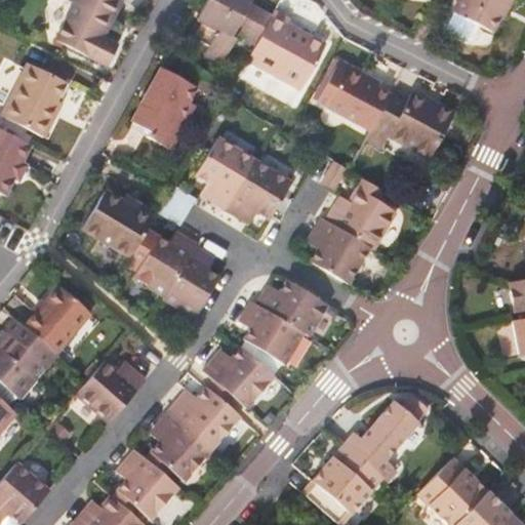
[(70,0),(73,1),(54,38),(101,61),(111,40),(98,34),(107,19),(110,21),(119,0),(70,0)]
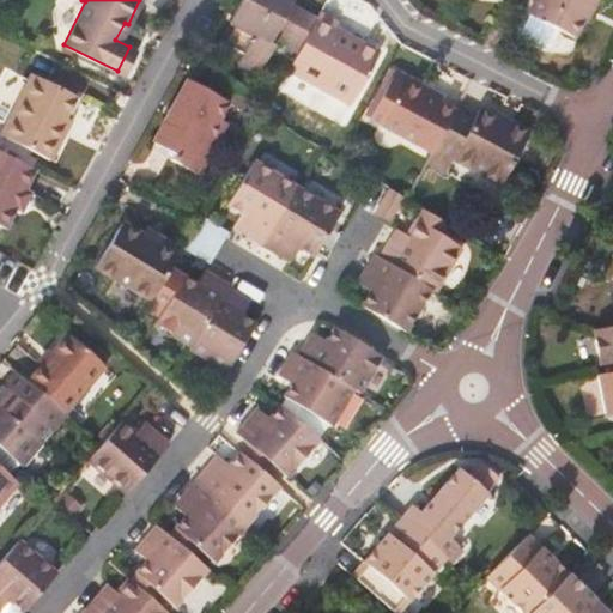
[(275,32),(301,46),(315,17),(292,5),(293,0),(242,0),(231,22),(237,24),(226,44),(243,54),(238,62),(260,73),(277,43),(272,41),(275,32)]
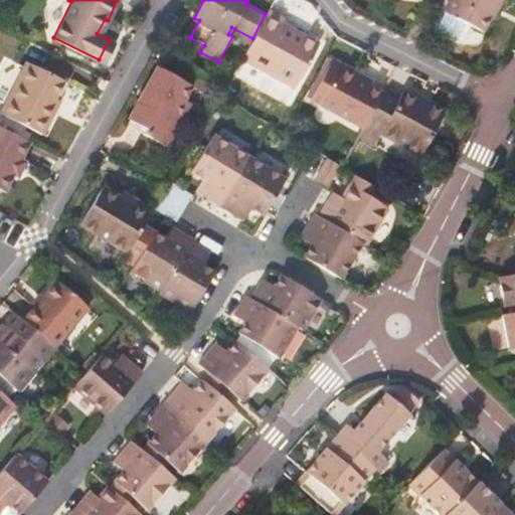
[(504,0),(449,0),(443,13),(483,34),(494,11),(498,13),(504,0)]
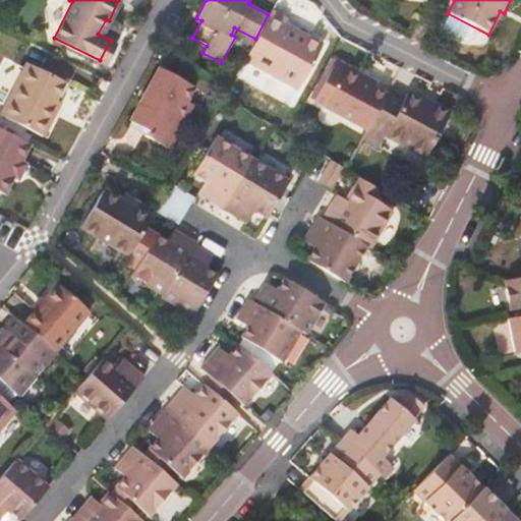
[(255,39),(244,57),(298,87),(323,42),(285,21),(287,16),(272,8),(268,14),(255,39)]
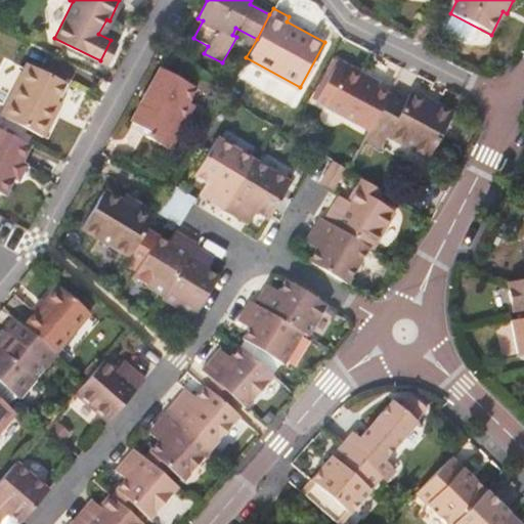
[(64,81),(27,60),(0,112),(0,114),(41,135),(52,113),(49,112),(64,81)]
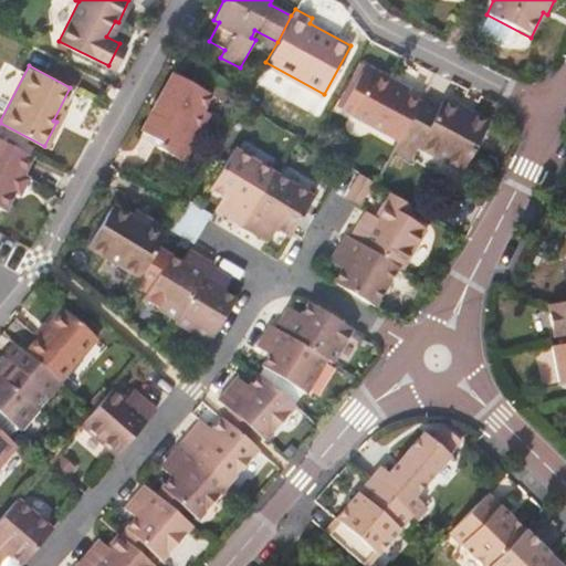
[(349,114),(374,71),(369,69),(346,111),(349,114)]
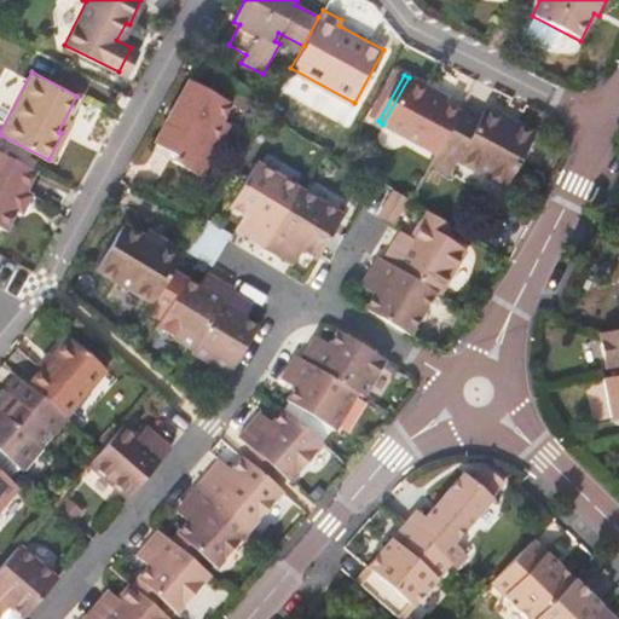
[(187,77),(152,142),(174,154),(171,158),(200,174),(229,121),(220,116),(230,100),(187,77)]
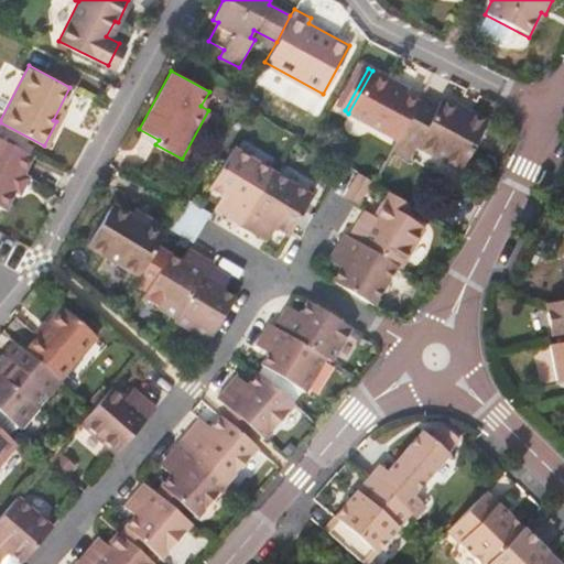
[(348,114),(396,140),(418,102),(403,94),(390,87),(393,82),(372,71),(348,114)]
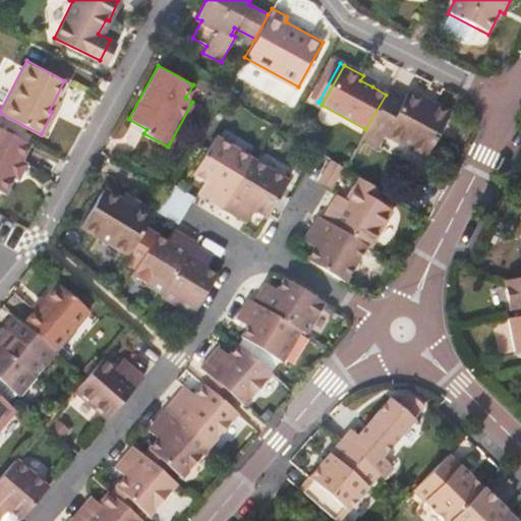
[(375,82),(363,75),(360,80),(372,87),(375,82)]
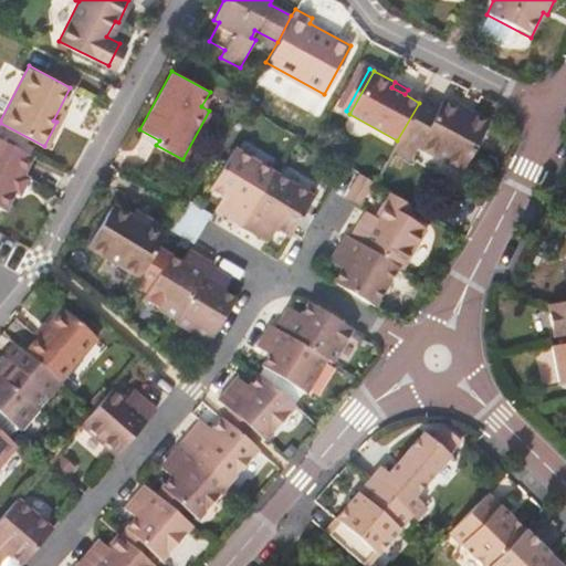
[(397,140),(391,150),(410,161),(418,147),(461,171),(488,124),(469,113),(467,116),(441,102),(436,112),(419,103),(397,140)]
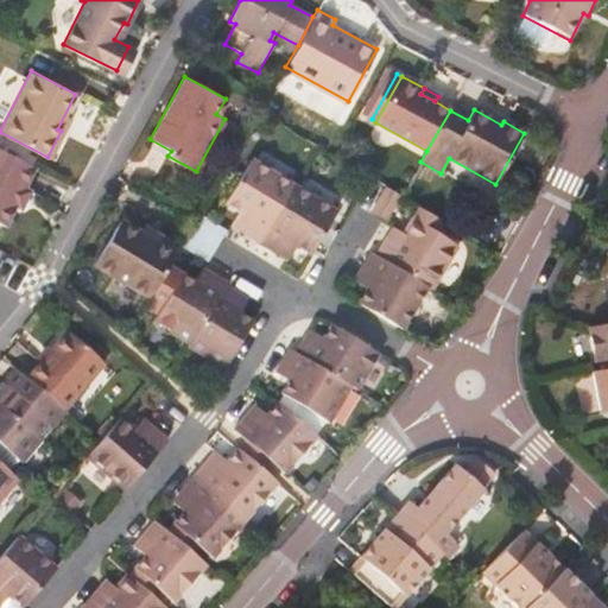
[(342,144),(337,154),(343,158),(349,147),(342,144)]
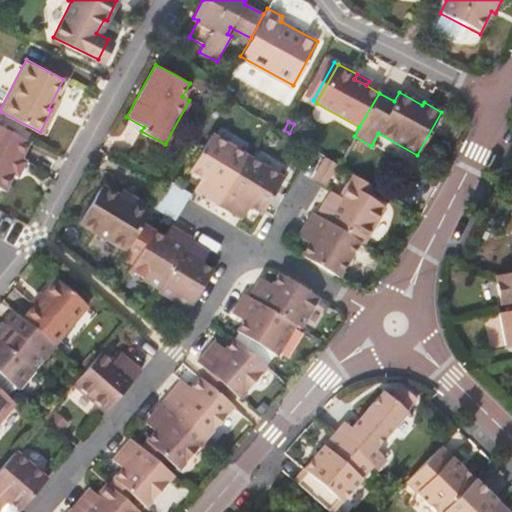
[(19,156),(27,140),(0,125),(0,187),(2,189),(11,172),(19,156)]
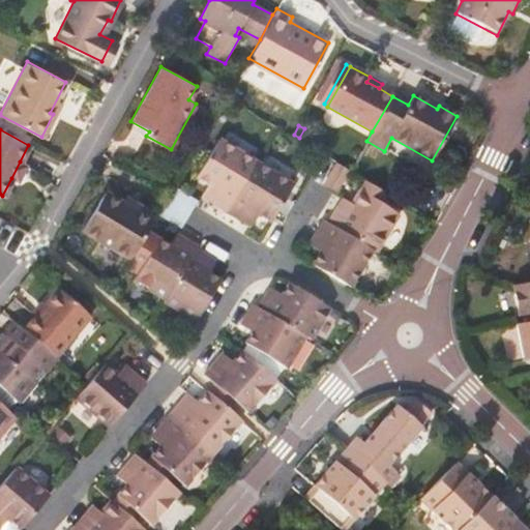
[(210,204),(227,213),(258,164),(221,141),(198,178),(210,186),(206,193),(214,198),(210,204)]
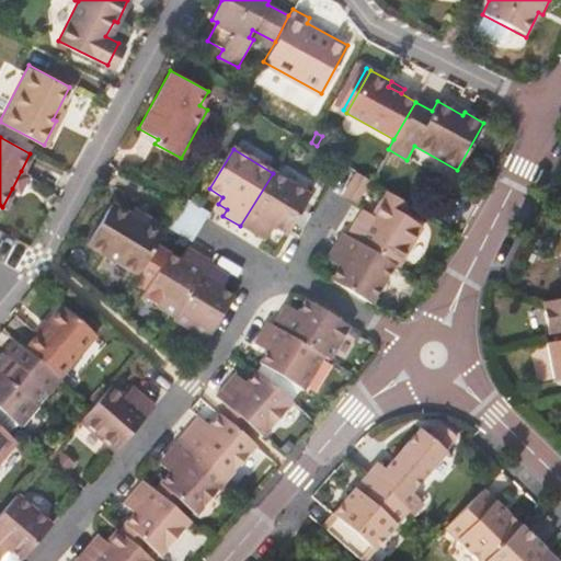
[(407,160),(388,149),(384,157),(402,168),(407,160)]
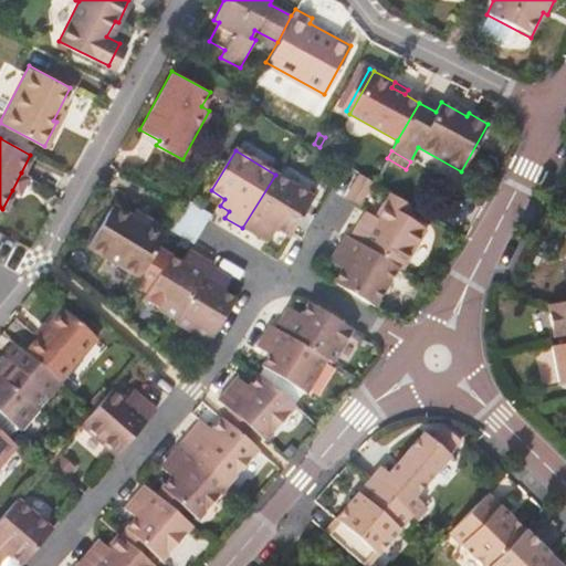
[(21,173),(12,190),(17,194),(27,175),(21,173)]
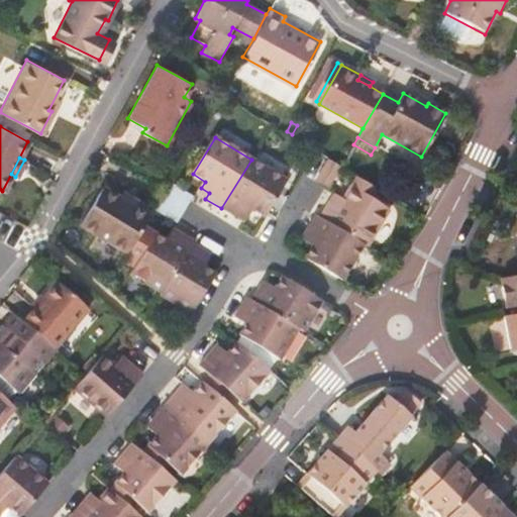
[(251,160),(221,208),(236,218),(240,211),(248,216),(252,211),(266,218),(288,182),(251,160)]
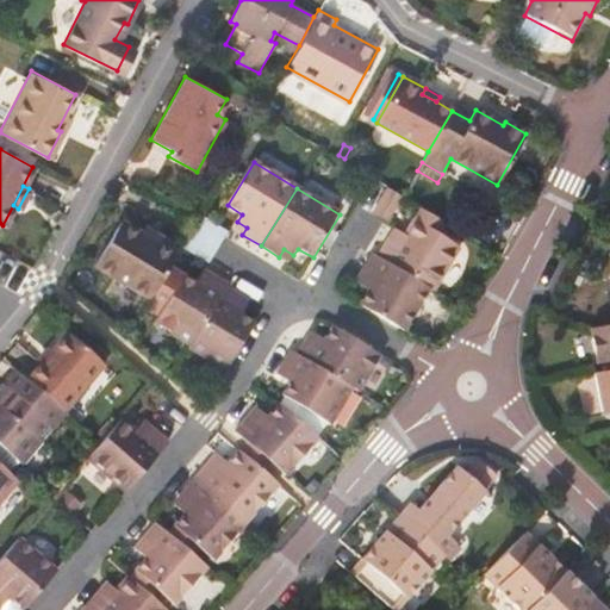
[(424,207),(416,222),(441,236),(449,223),(424,207)]
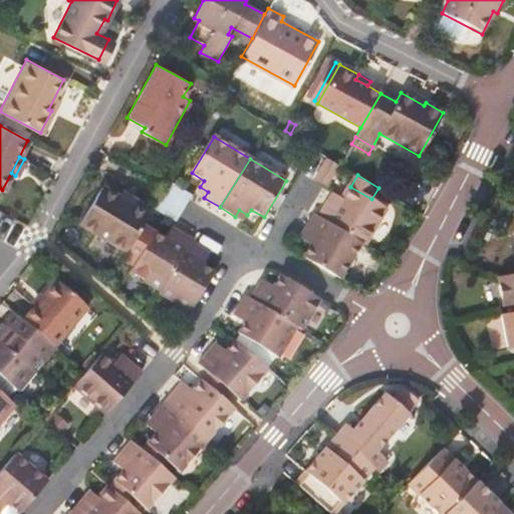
[(170,184),(161,207),(179,214),(188,191),(170,184)]
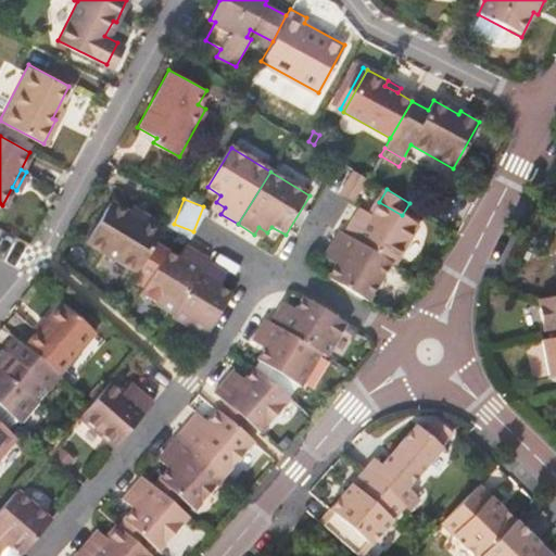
[(86,241),(138,273),(165,226),(144,213),(141,219),(111,201),(86,241)]
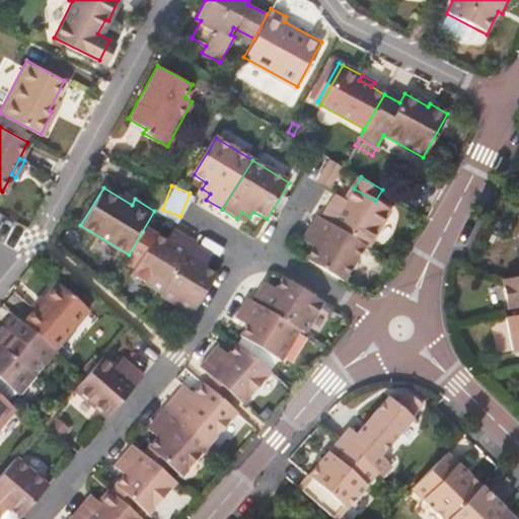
[(210,194),(202,189),(198,195),(206,200),(210,194)]
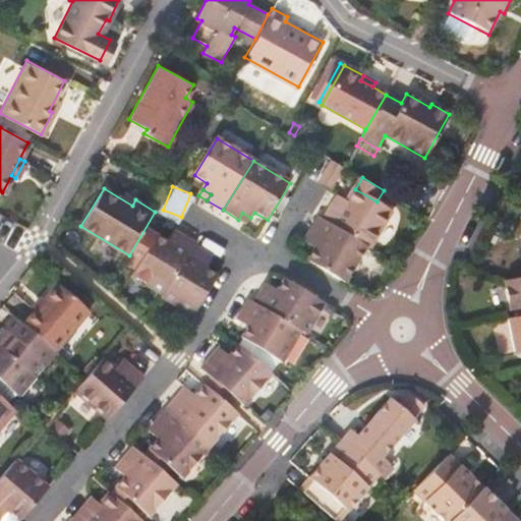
[(334,204),(325,220),(369,246),(373,248),(395,213),(377,201),(355,189),(347,201),(343,210),(334,204)]
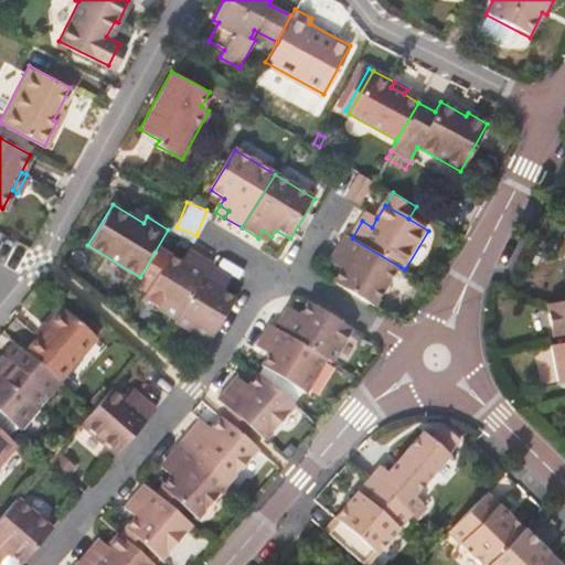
[(368,213),(362,221),(372,227),(376,219),(368,213)]
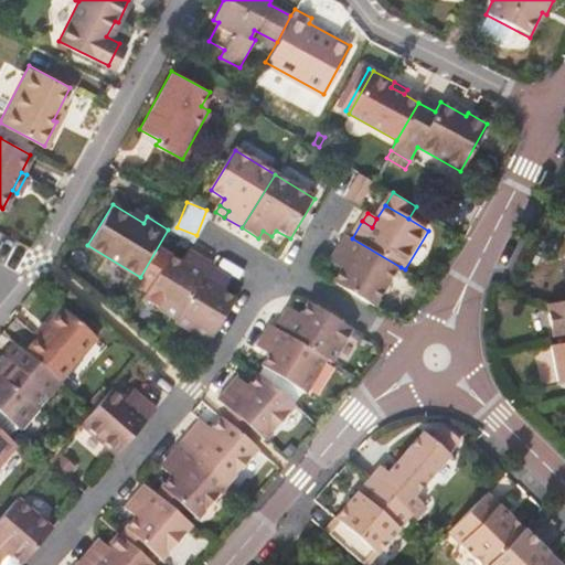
[(263,231),(258,238),(268,244),(272,236),(263,231)]
